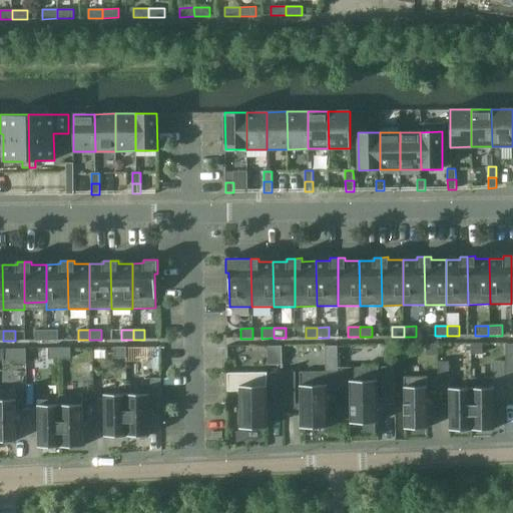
[(34,341),(46,341),(46,331),(34,331),(34,341)]
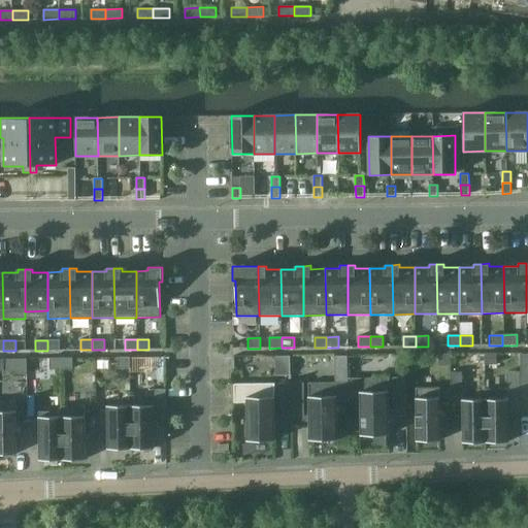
[(47,351),(60,351),(60,340),(47,340),(47,351)]
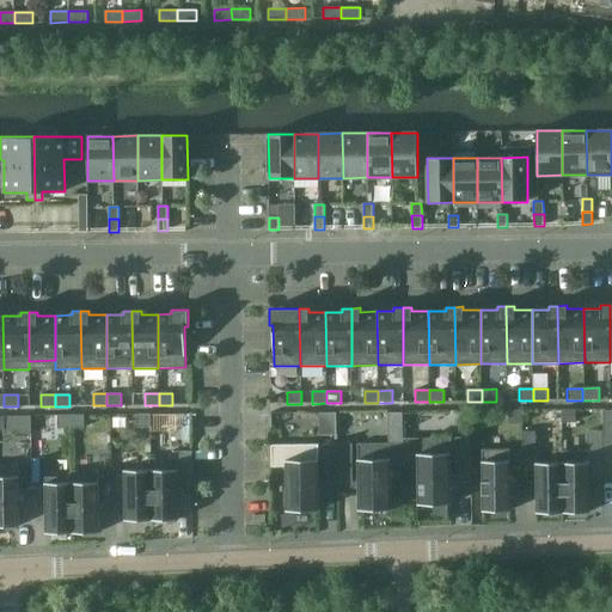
[(509,410),(509,423),(522,423),(522,410),(509,410)]
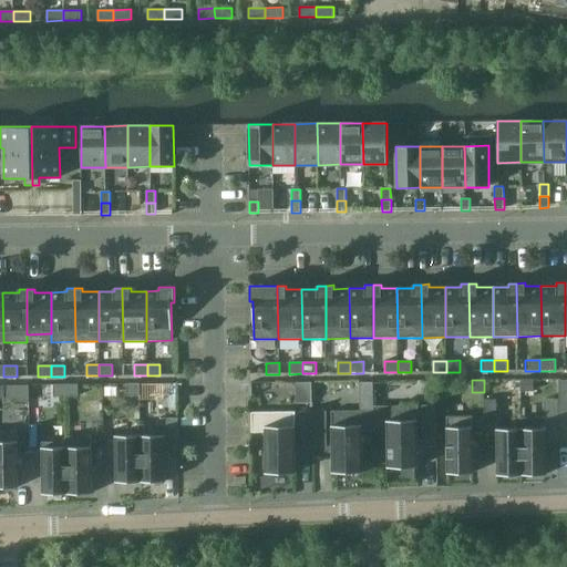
[(522,380),(522,392),(534,391),(534,380),(522,380)]
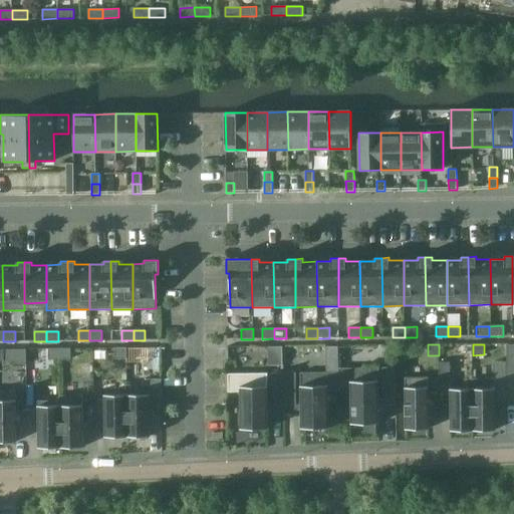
[(338,370),(338,368),(338,346),(326,346),(326,372),(338,372),(338,370)]
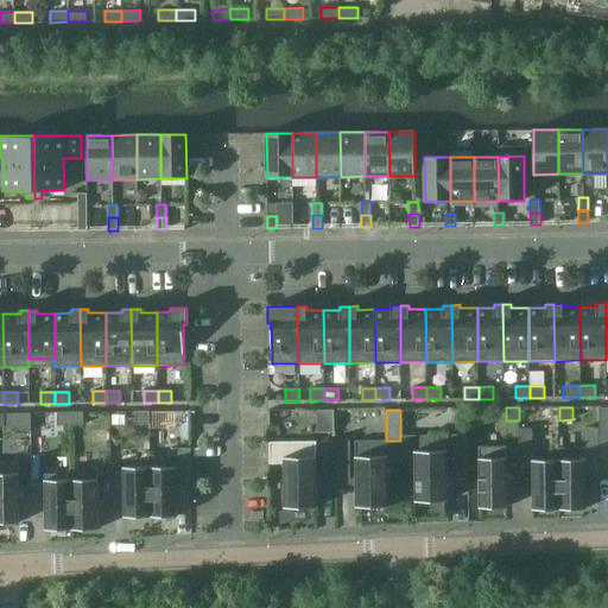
[(137,425),(150,424),(150,411),(135,412),(137,425)]
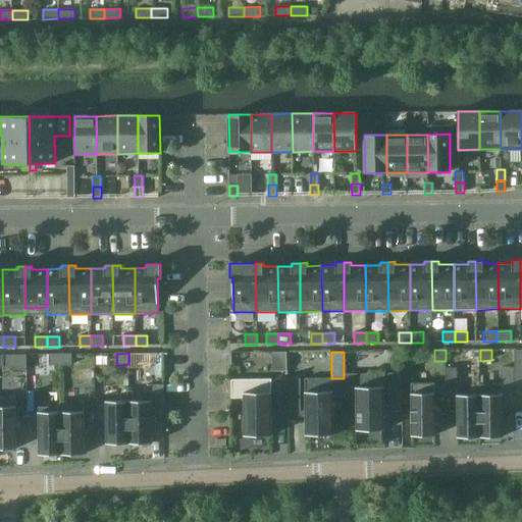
[(60,365),(60,354),(49,354),(50,365),(60,365)]
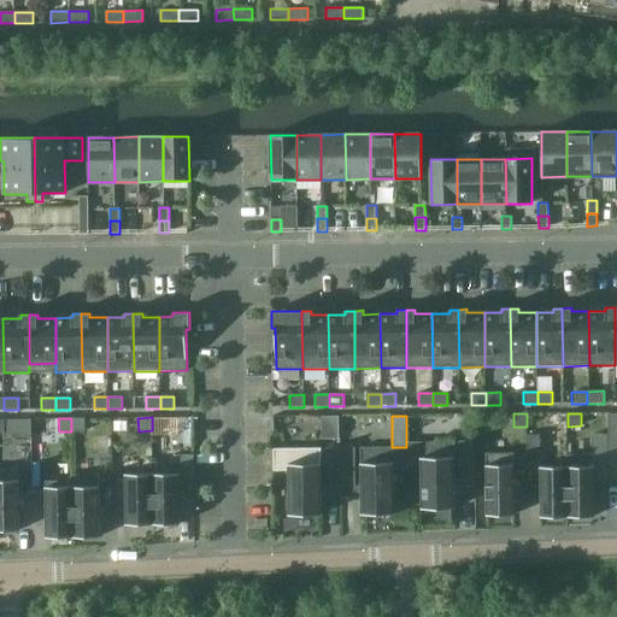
[(84,418),(71,418),(71,432),(84,432),(84,418)]
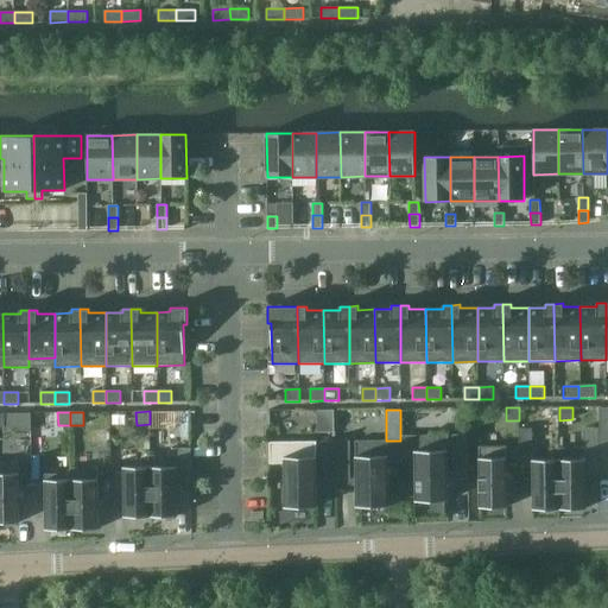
[(558,460),(558,510),(586,510),(586,475),(599,475),(599,434),(599,428),(584,428),(586,448),(557,448),(558,460)]
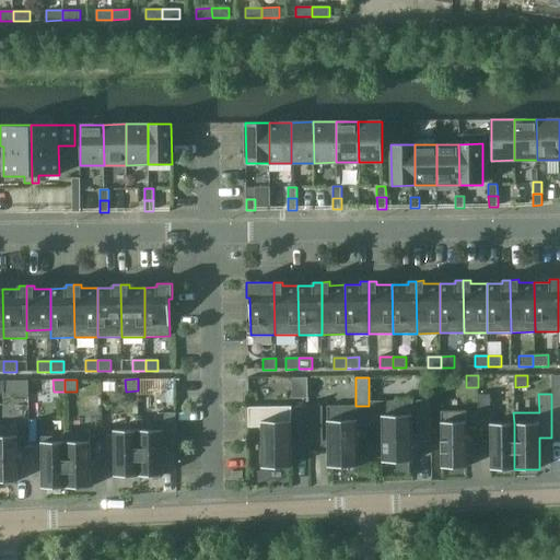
[(514,469),(514,423),(490,423),(490,395),(478,395),(478,429),(490,429),(491,469),(514,469)]
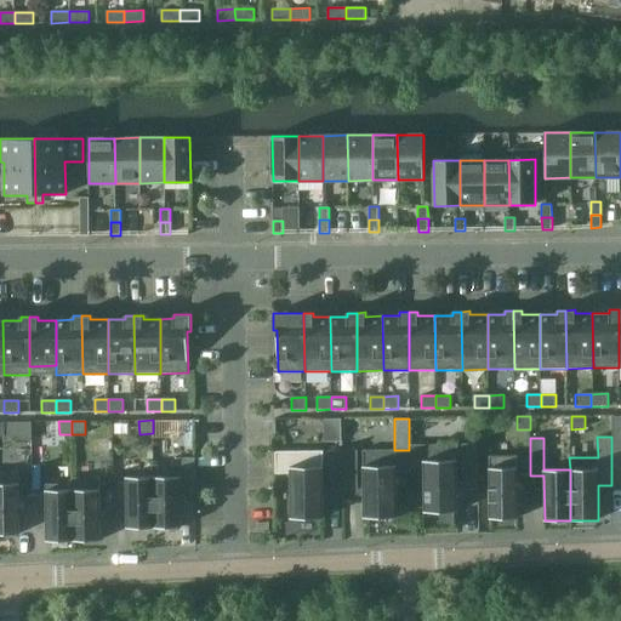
[(409,448),(409,450),(410,450),(410,467),(411,467),(423,467),(425,512),(457,512),(457,444),(409,445),(409,448)]
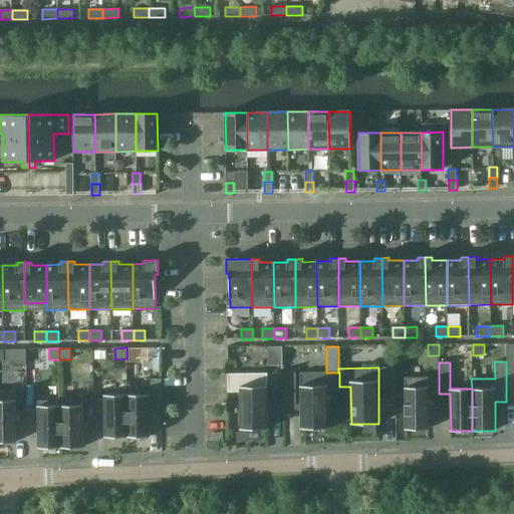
[(383,400),(395,400),(395,367),(382,367),(383,400)]
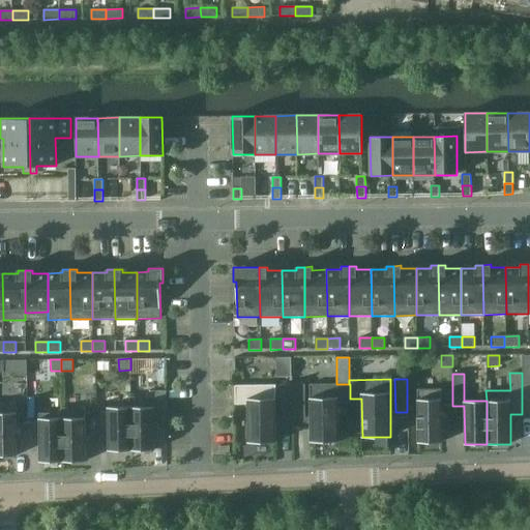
[(281,394),(281,418),(293,417),(293,384),(281,385),(281,394)]
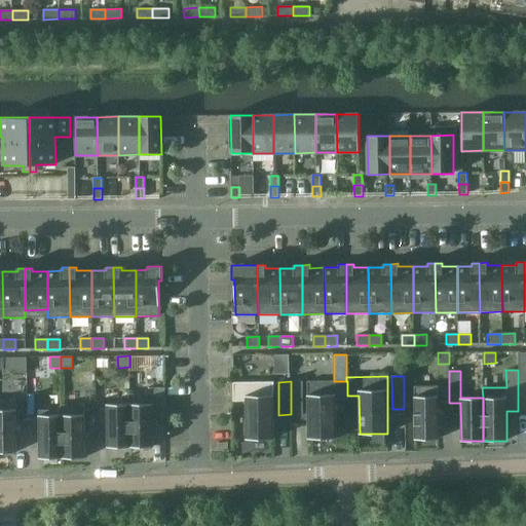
[(291,381),(291,414),(303,414),(302,381),(291,381)]
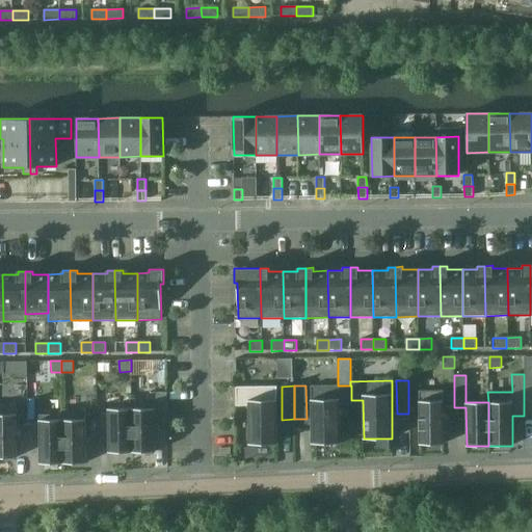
[(351,386),(350,386),(338,386),(311,386),(312,444),(340,443),(340,405),(352,404),(352,400),(351,400),(351,386)]
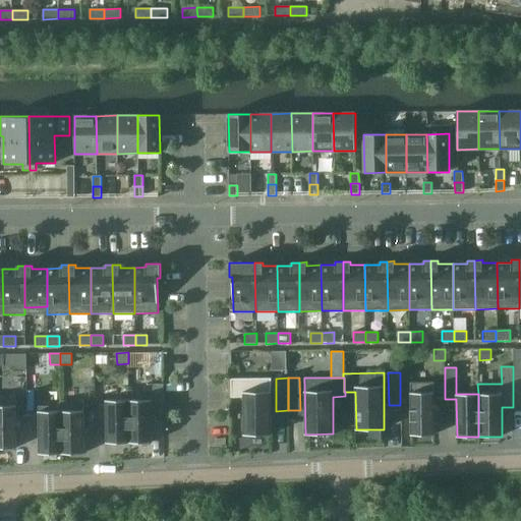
[(243,398),(243,435),(272,435),(271,379),(231,379),(231,398),(243,398)]
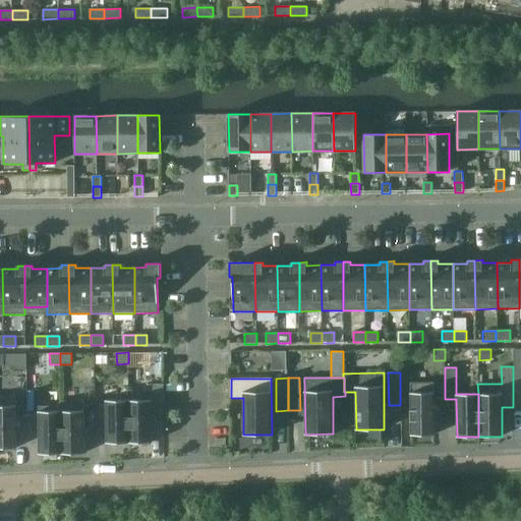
[(411,436),(435,435),(433,383),(410,383),(411,436)]
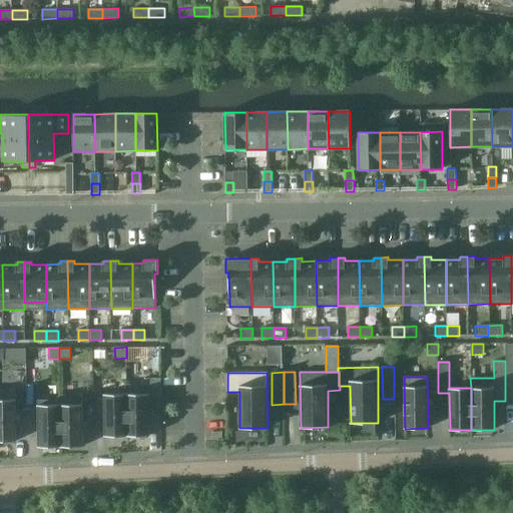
[(125,384),(125,394),(126,394),(127,436),(149,436),(149,405),(160,405),(160,379),(147,379),(147,384),(125,384)]
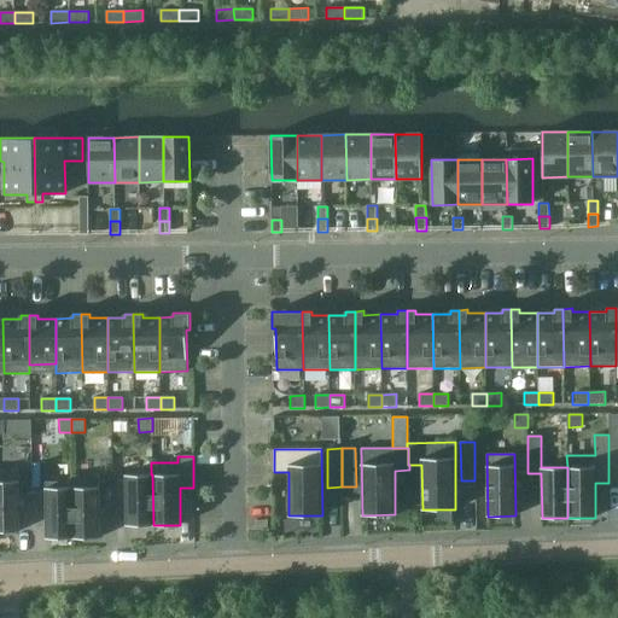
[(18,468),(0,468),(0,531),(19,531),(19,481),(18,468)]
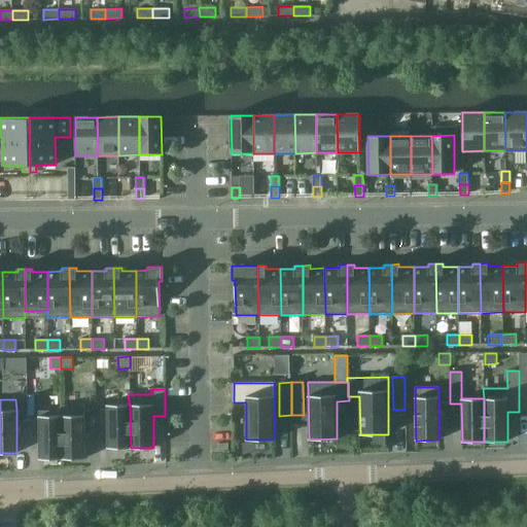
[(131,448),(130,405),(129,405),(107,405),(107,448),(131,448)]
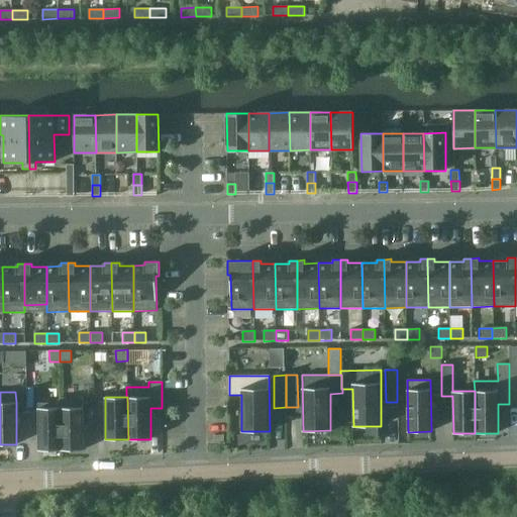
[(60,398),(60,403),(61,403),(61,450),(84,449),(84,434),(83,398),(60,398)]
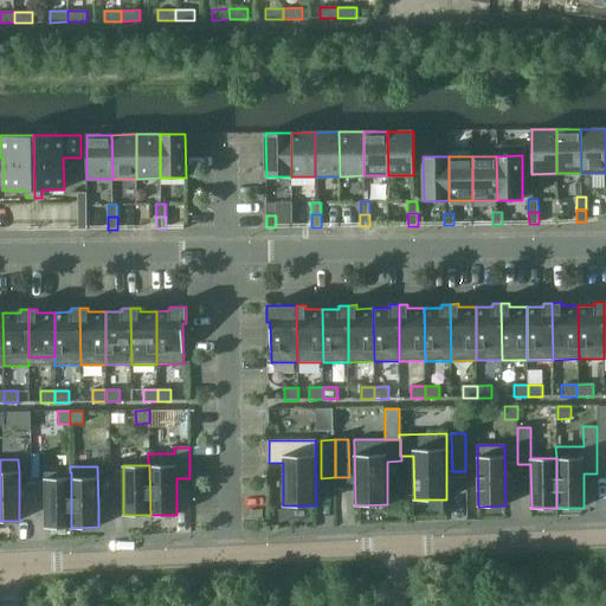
[(71,472),(70,472),(44,472),(45,528),(71,528),(71,472)]
